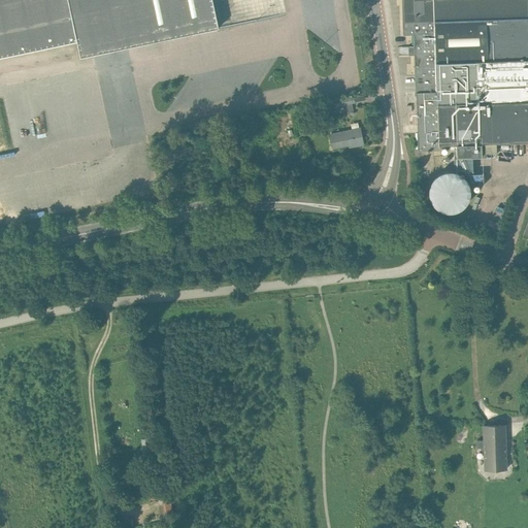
[(0,0),(0,57),(77,40),(80,57),(219,28),(212,0),(0,0)]
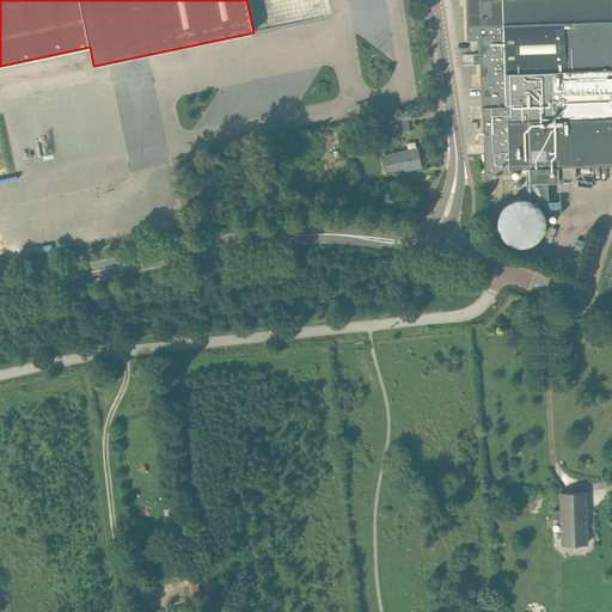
[(611,0),(466,0),(469,40),(481,40),(481,53),(475,54),(475,63),(482,63),(482,87),(506,86),(507,105),(483,106),(485,173),(496,173),(496,175),(499,175),(499,173),(510,173),(510,167),(530,167),(530,182),(558,181),(558,166),(562,166),(563,177),(576,176),(575,166),(611,164),(611,0)]
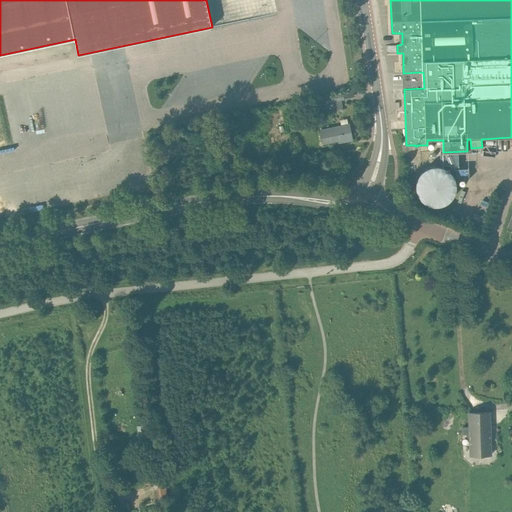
[(343,108),(341,100),(344,99),(343,93),(325,97),(326,103),(335,101),(337,109),(343,108)]
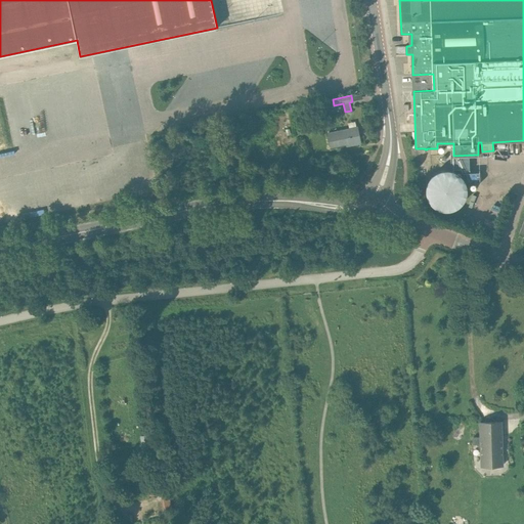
[(330,100),(321,102),(322,111),(331,108),(330,100)]
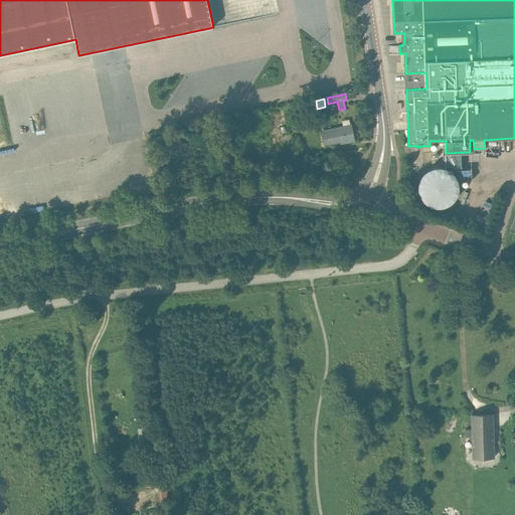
[(351,125),(350,125),(349,120),(342,121),(343,126),(323,131),(325,145),(345,141),(346,143),(355,141),(351,125)]
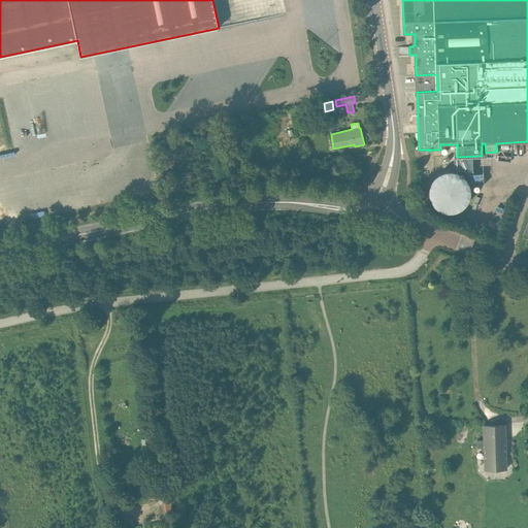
[(449,156),(448,156),(447,157),(446,158),(444,159),(444,160),(444,161),(444,162),(444,164),(446,165),(448,166),(449,166),(450,166),(451,166),(452,165),(453,165),(454,163),(455,162),(455,161),(455,160),(454,159),(454,158),(453,157),(452,157),(451,156),(449,156)]
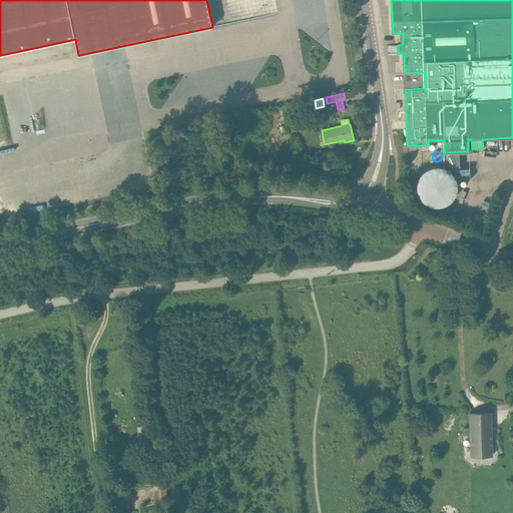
[(426,152),(425,152),(424,152),(423,153),(422,153),(422,154),(421,156),(421,157),(422,158),(422,159),(423,160),(424,160),(425,161),(426,161),(427,160),(428,160),(429,159),(430,158),(430,157),(430,156),(430,155),(430,154),(428,153),(428,152),(426,152)]
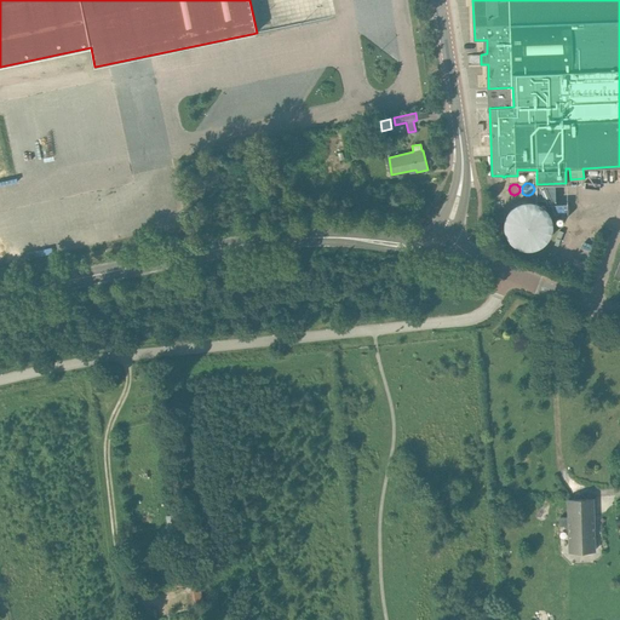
[(529,200),(527,200),(523,201),(521,201),(518,202),(516,204),(515,205),(512,206),(511,207),(510,208),(507,211),(507,213),(506,214),(505,216),(505,218),(504,220),(504,223),(504,224),(504,227),(504,229),(505,231),(505,234),(506,236),(507,237),(509,239),(509,240),(510,241),(512,244),(514,245),(515,246),(518,247),(521,248),(522,248),(524,250),(526,250),(527,250),(529,250),(530,250),(533,250),(535,248),(539,247),(541,246),(543,245),(544,244),(546,242),(547,241),(549,239),(550,237),(551,235),(551,234),(552,233),(552,231),(552,230),(554,228),(554,225),(554,224),(554,223),(552,220),(552,219),(551,216),(551,214),(550,213),(549,211),(547,208),(546,207),(545,206),(544,206),(541,204),(539,202),(538,201),(535,201),(534,201),(530,200),(529,200)]
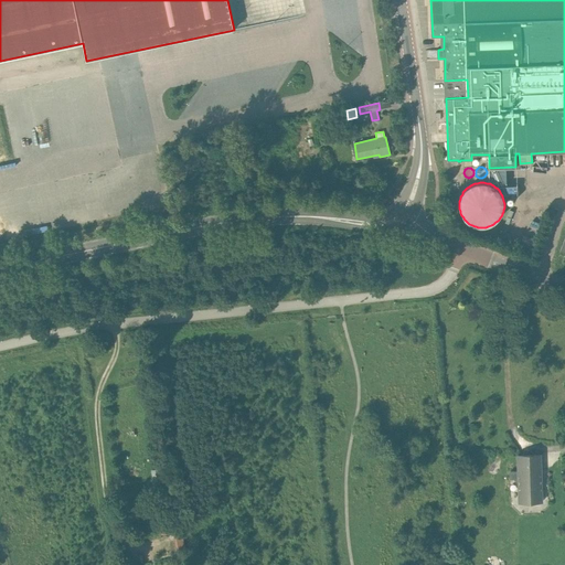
[(519,470),(510,471),(510,479),(519,479),(519,503),(542,502),(540,454),(518,455),(519,470)]
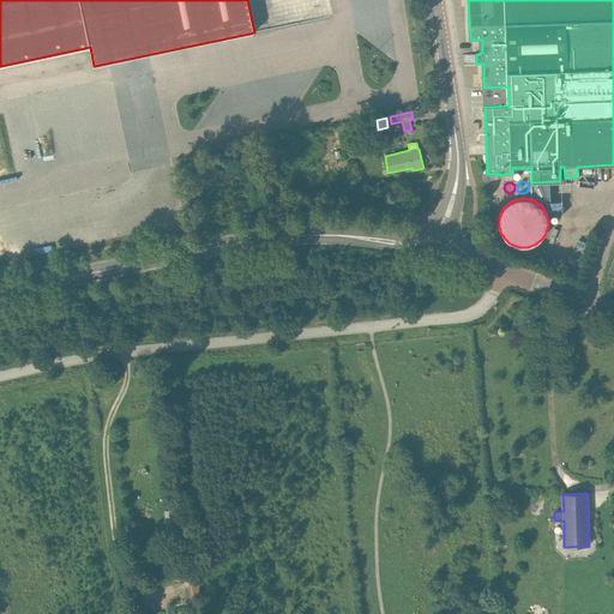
[(181,509),(168,511),(169,522),(173,522),(180,521),(182,521),(181,509)]
